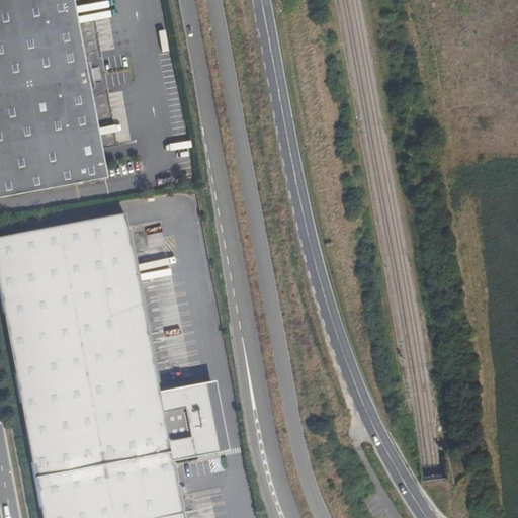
[(0,0),(0,194),(98,175),(67,0),(0,0)]
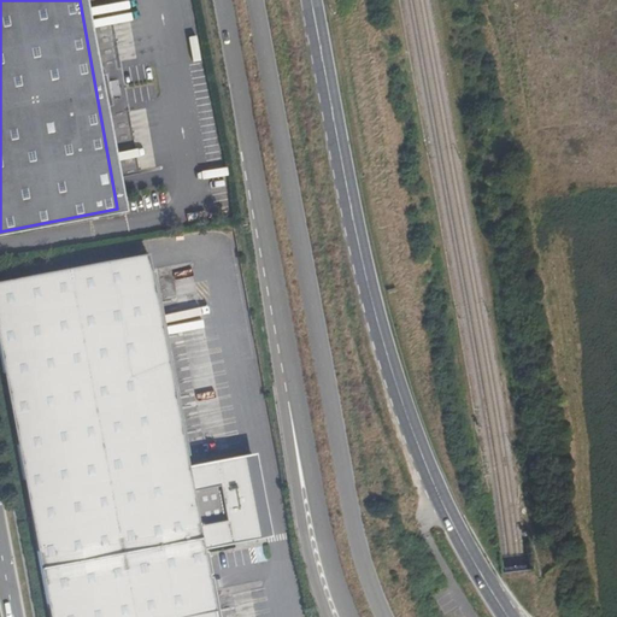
[(118,81),(106,82),(109,97),(121,94),(118,81)]
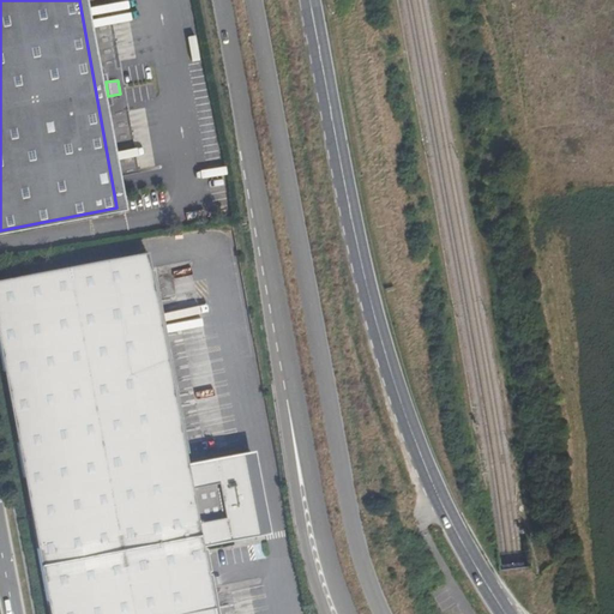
[(187,463),(145,250),(0,277),(0,359),(40,564),(199,534),(202,534),(198,519),(192,485),(187,463)]
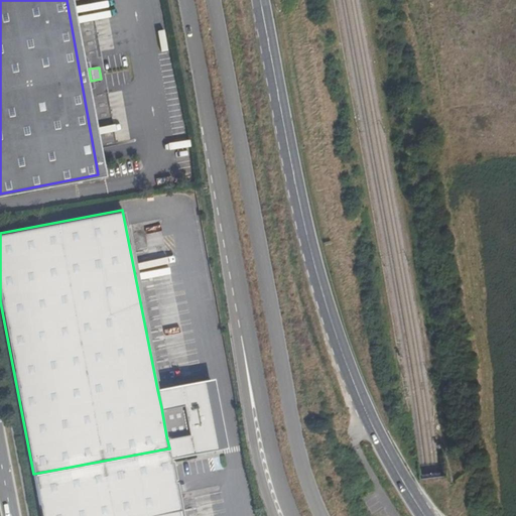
[(211,378),(157,389),(161,407),(183,403),(189,432),(166,436),(169,448),(170,456),(224,445),(211,378)]
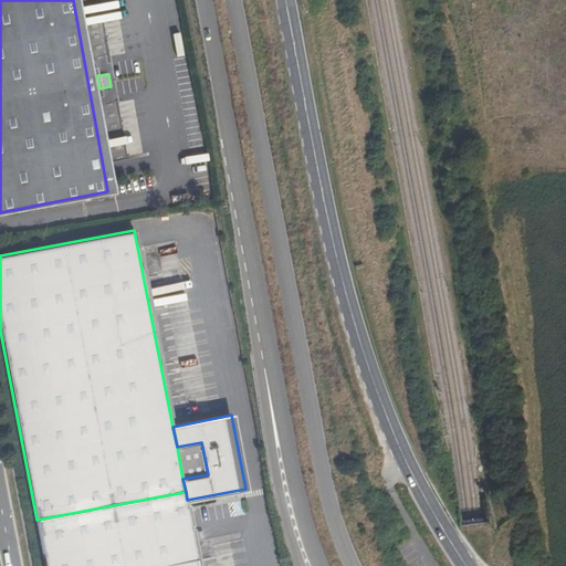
[(184,492),(37,520),(44,565),(198,565),(185,501),(184,492)]
